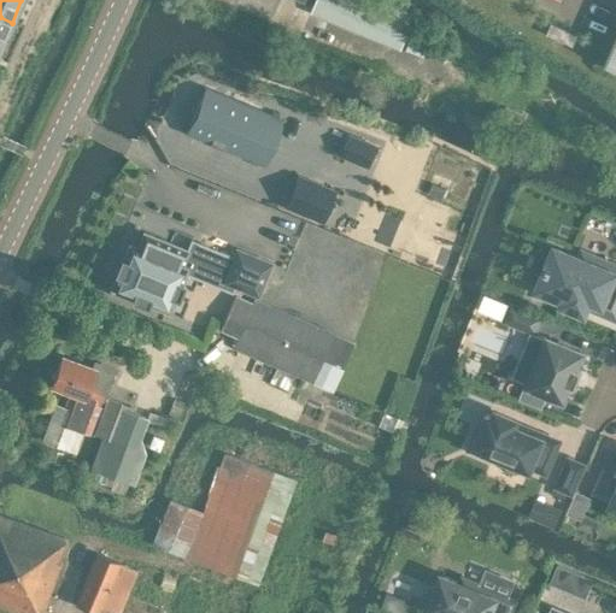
[(402,52),(416,17),(374,0),(317,0),(312,16),(402,52)]
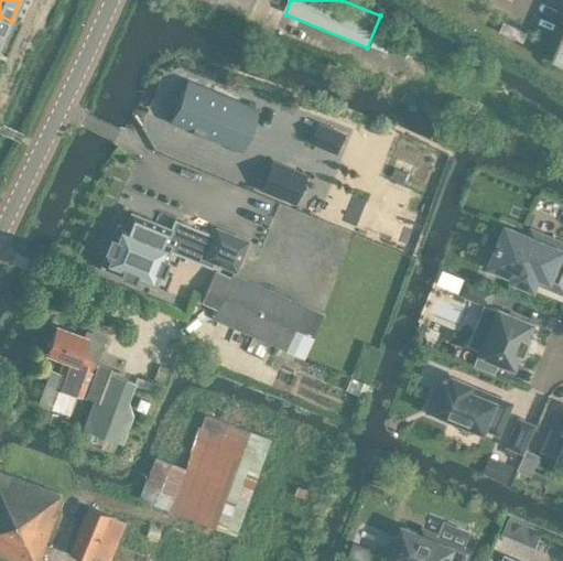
[(0,44),(11,21),(0,15),(0,44)]
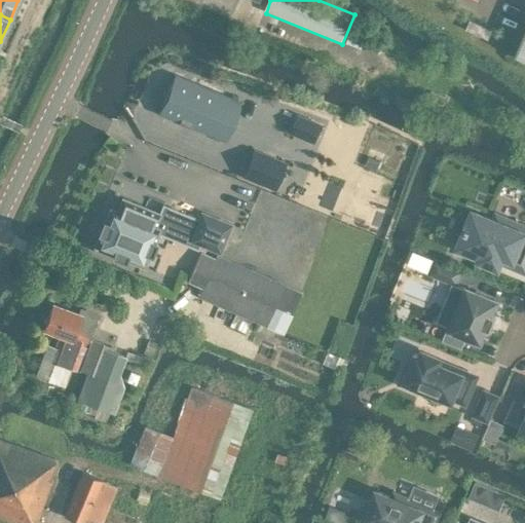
[(493,31),(471,22),(466,31),(489,41),(493,31)]
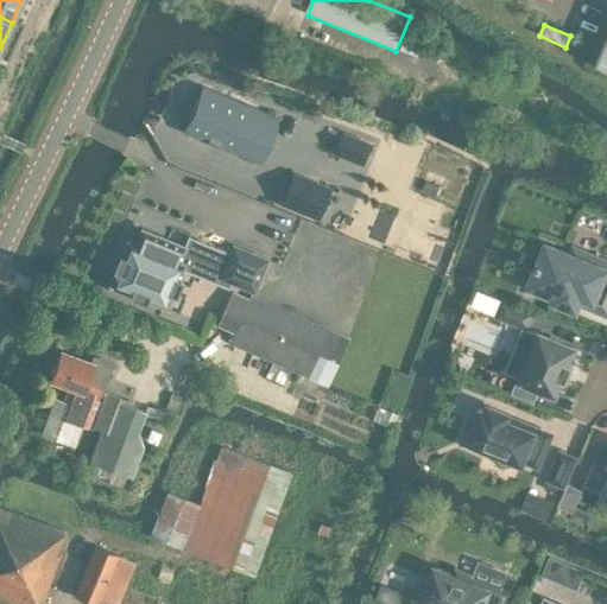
[(419,59),(427,40),(409,33),(400,51),(419,59)]
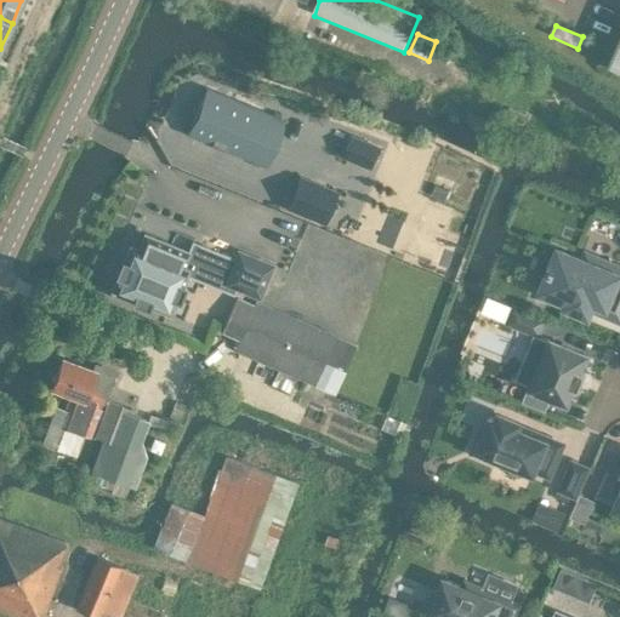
[(210,92),(192,137),(255,163),(273,118),(210,92)]
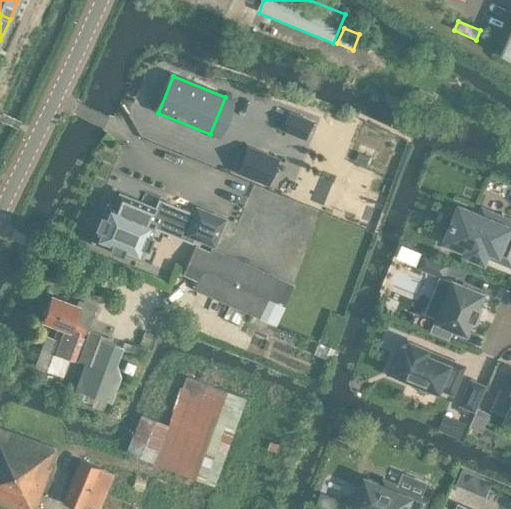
[(420,90),(414,104),(426,108),(428,102),(433,104),(436,97),(420,90)]
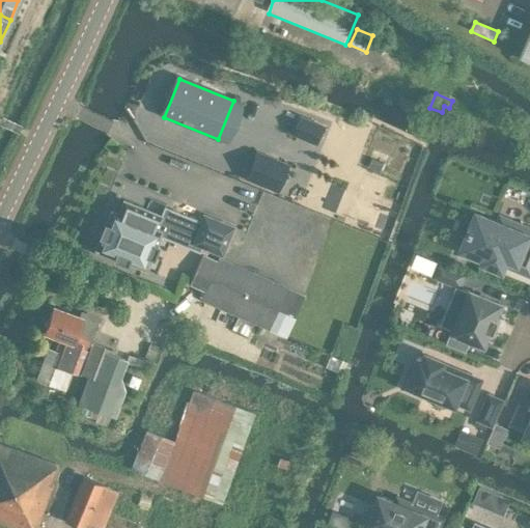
[(302,120),(297,135),(318,143),(324,130),(302,120)]
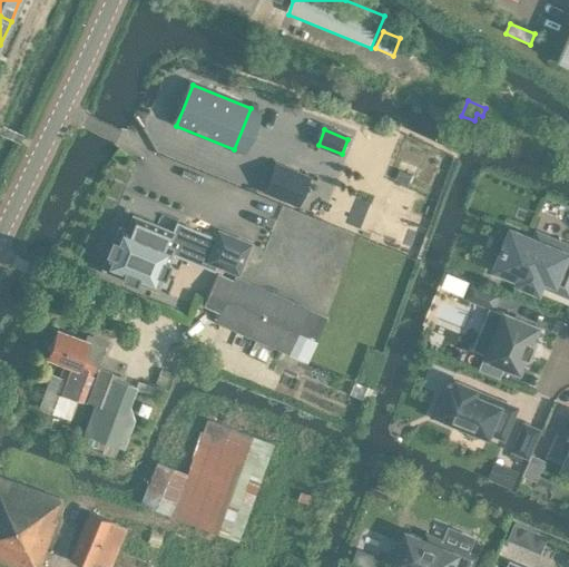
[(276,167),(266,192),(298,205),(308,181),(276,167)]
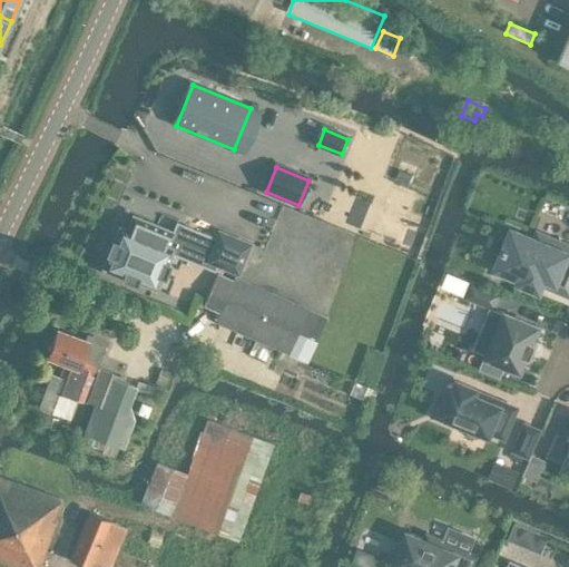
[(401,173),(398,182),(410,186),(413,177),(401,173)]
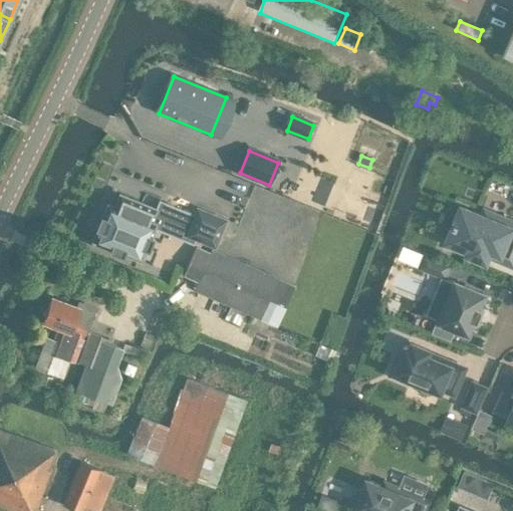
[(108,206),(103,219),(101,218),(100,221),(102,221),(99,229),(97,228),(96,230),(98,231),(93,244),(111,251),(110,253),(112,254),(113,252),(120,255),(120,257),(122,258),(123,256),(142,263),(147,251),(148,251),(149,249),(148,248),(151,241),(152,242),(153,239),(152,239),(155,231),(160,233),(165,220),(156,216),(158,211),(120,196),(114,209),(108,206)]
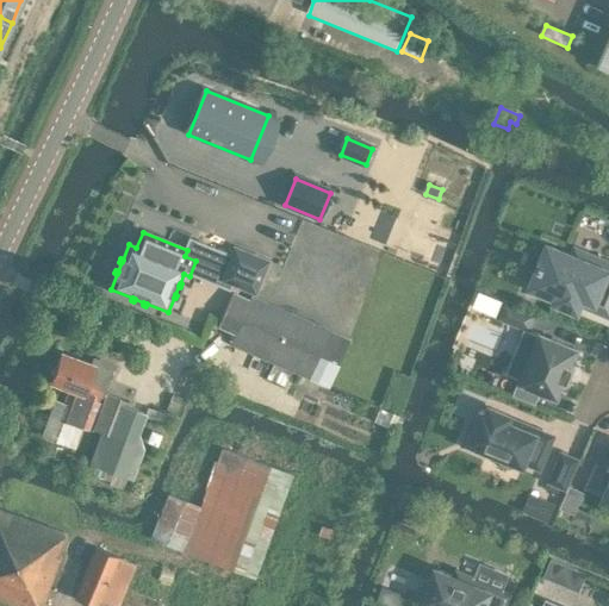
[(269,263),(234,249),(221,281),(256,297),(269,263)]
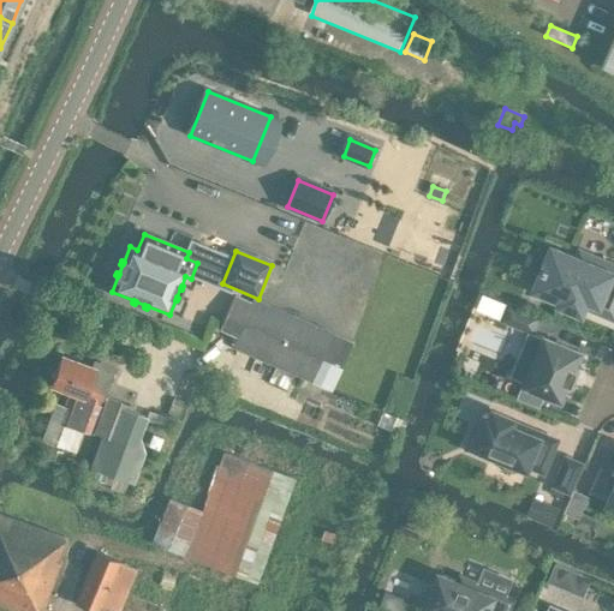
[(613,269),(582,256),(579,262),(554,251),(552,255),(553,255),(548,264),(542,277),(543,277),(537,291),(562,301),(561,306),(577,312),(582,299),(598,306),(596,312),(613,319),(613,269)]
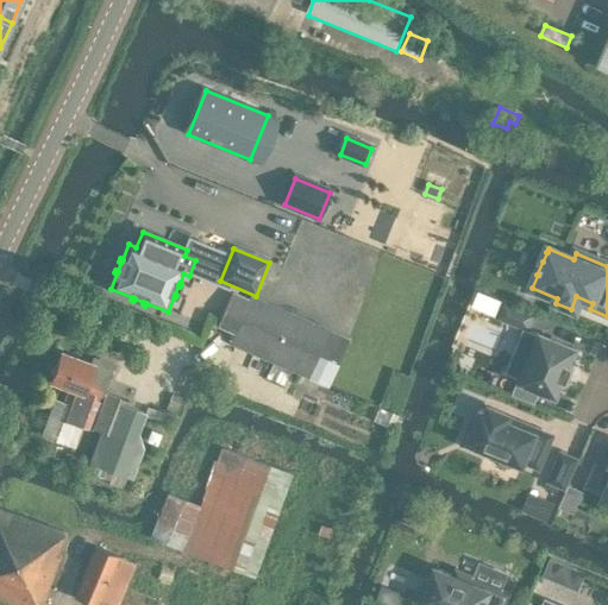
[(232,295),(218,327),(237,335),(232,345),(330,388),(351,340),(328,331),(328,333),(251,298),(250,302),(232,295)]
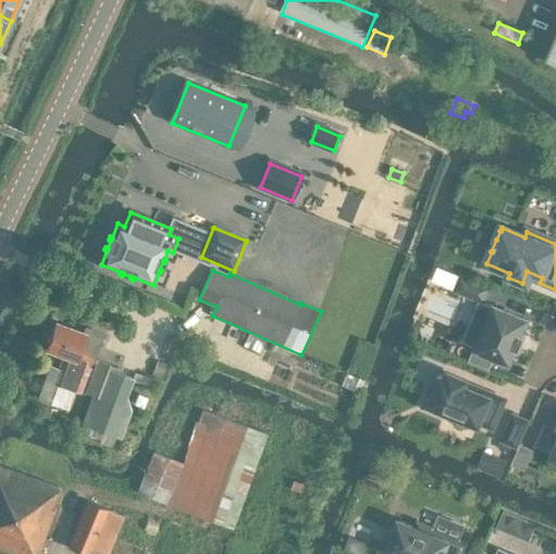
[(444,294),(452,277),(436,270),(429,287),(444,294)]
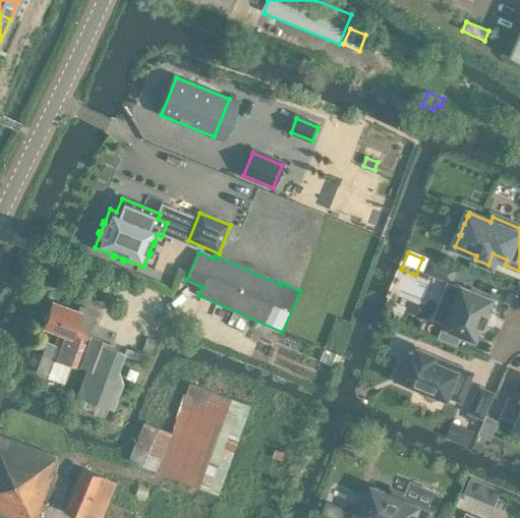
[(431,261),(426,273),(452,284),(458,271),(431,261)]
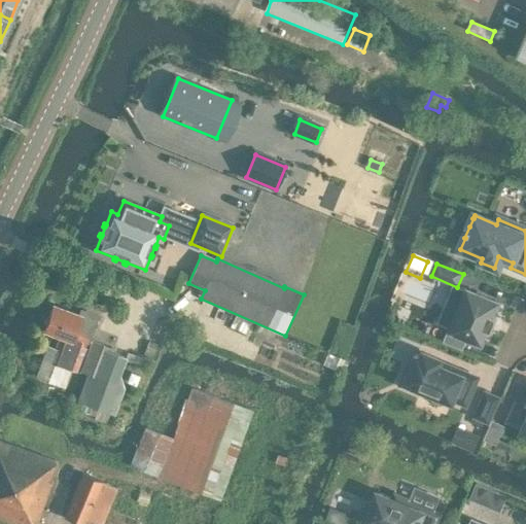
[(454,286),(437,325),(482,343),(487,330),(491,332),(496,319),(492,317),(497,305),(454,286)]
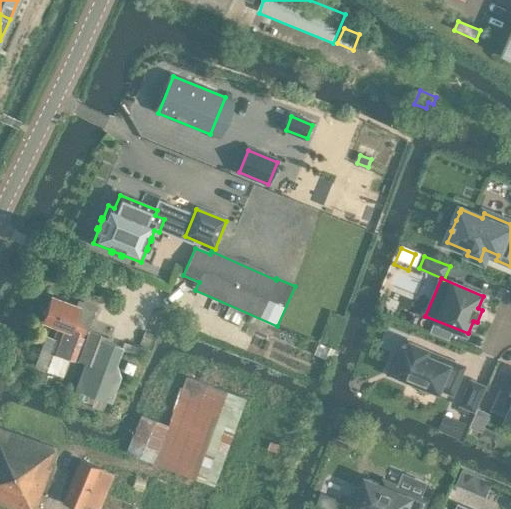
[(43,322),(60,328),(55,341),(45,338),(34,367),(56,375),(62,358),(75,363),(84,340),(83,340),(93,313),(52,298),(43,322)]
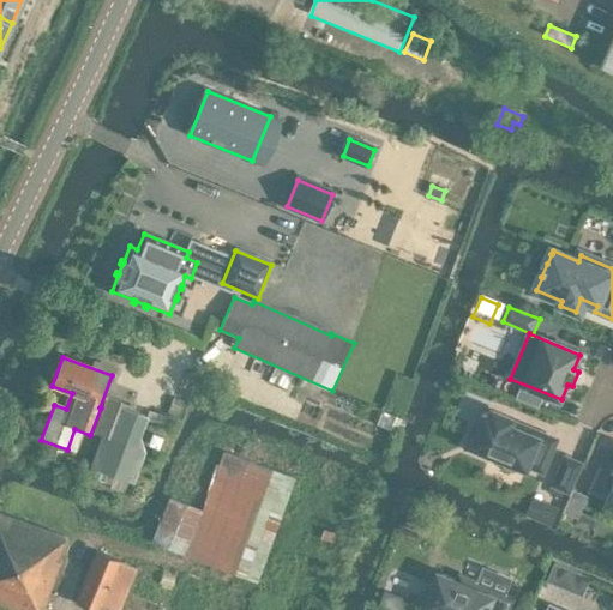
[(521,390),(517,399),(540,409),(544,398),(521,390)]
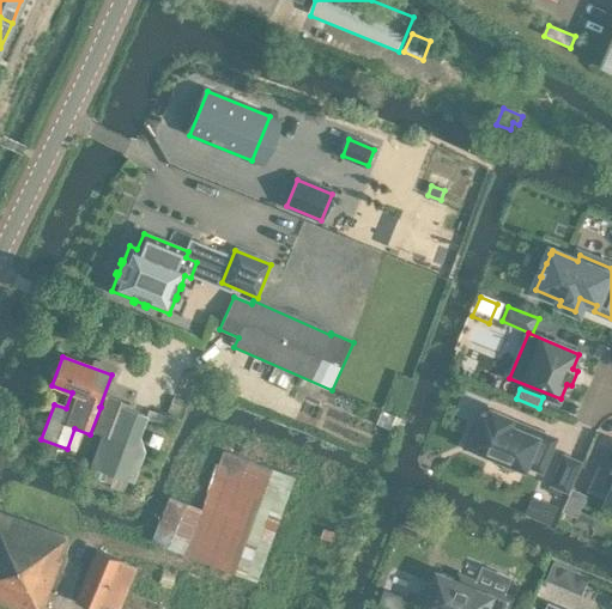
[(133,409),(133,407),(109,399),(95,434),(105,438),(96,466),(108,470),(110,466),(135,475),(144,454),(139,434),(146,415),(133,409)]
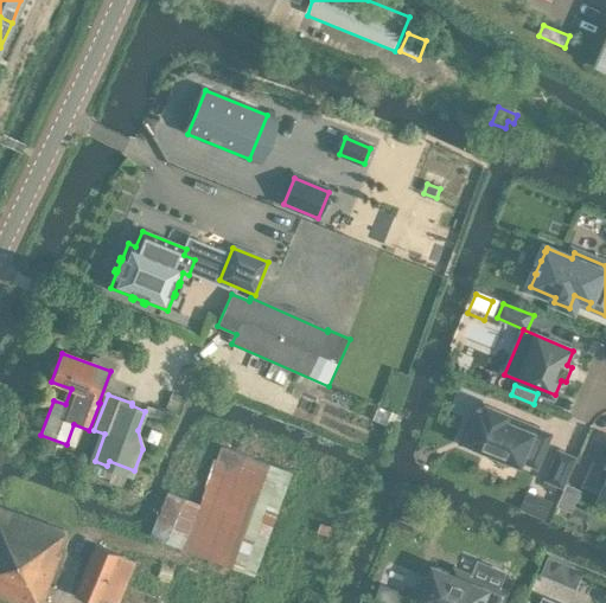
[(482,412),(476,425),(471,423),(461,446),(484,455),(486,450),(522,464),(534,435),(505,423),(508,416),(489,408),(486,415),(482,412)]
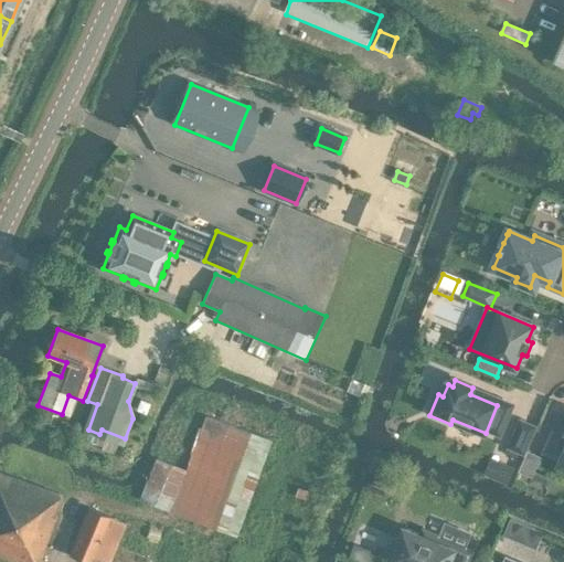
[(150,405),(141,402),(138,411),(146,415),(150,405)]
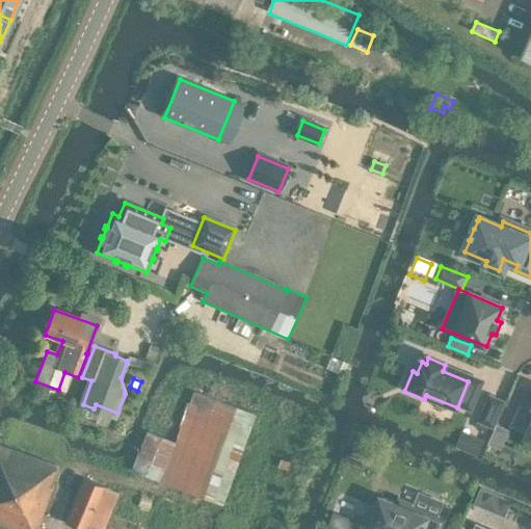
[(45,390),(42,400),(52,403),(55,393),(45,390)]
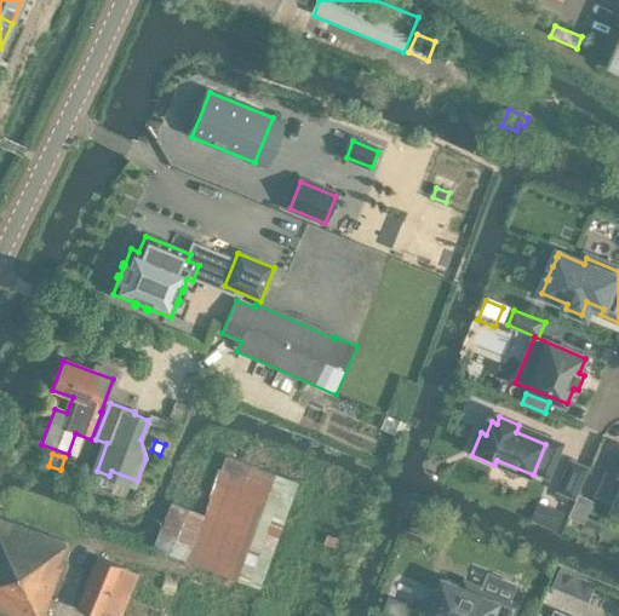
[(298,482),(228,458),(190,564),(261,588),(298,482)]
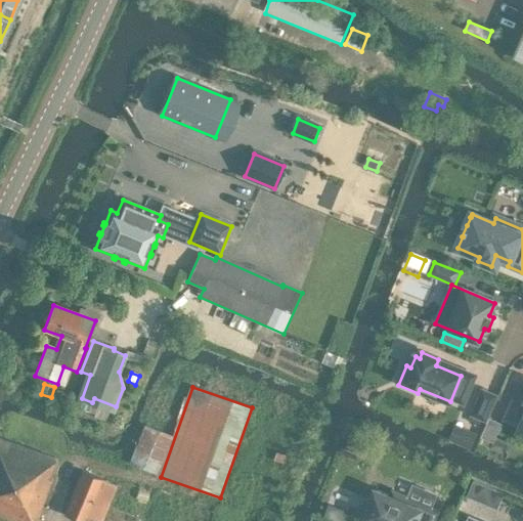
[(497,397),(483,391),(473,417),(486,422),(497,397)]
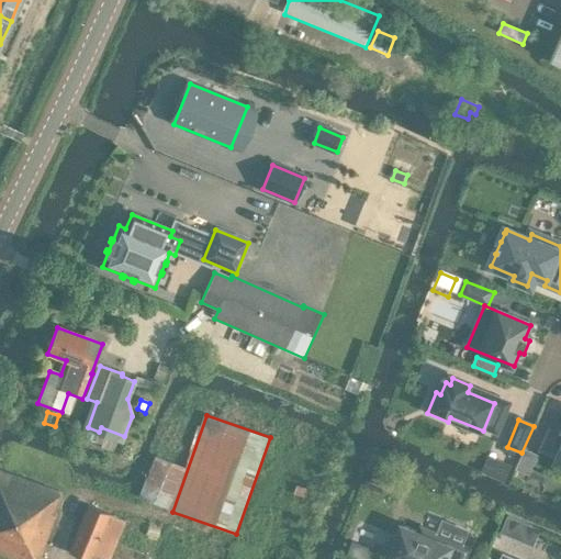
[(560,421),(557,420),(543,451),(560,458),(558,462),(560,464),(560,421)]
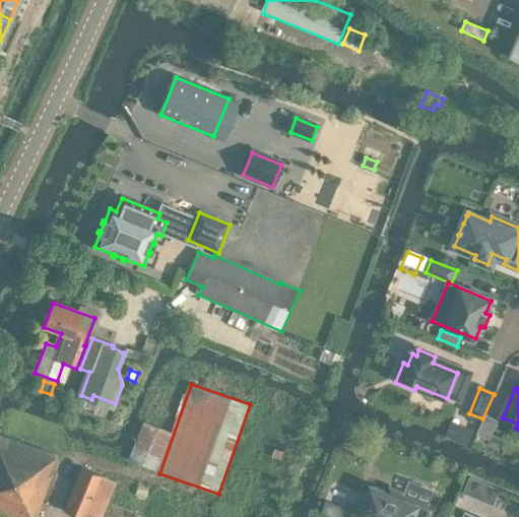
[(145,425),(130,460),(155,471),(171,435),(145,425)]
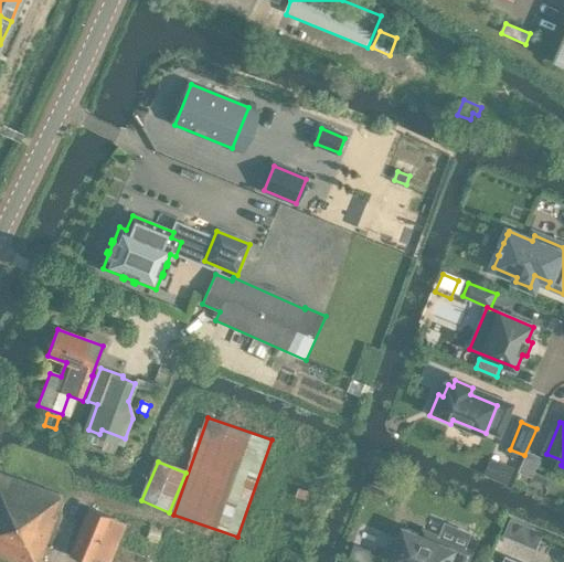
[(493,462),(486,478),(508,487),(514,470),(493,462)]
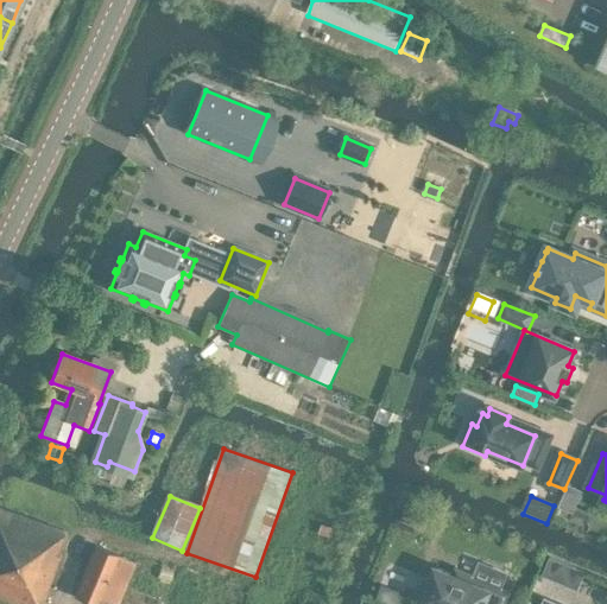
[(57,555),(65,534),(0,509),(0,597),(17,603),(43,603),(61,557),(57,555)]
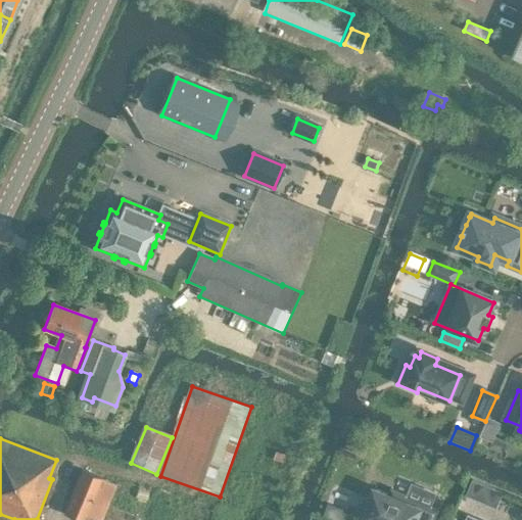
[(103,519),(117,486),(83,472),(64,516),(73,519),(103,519)]
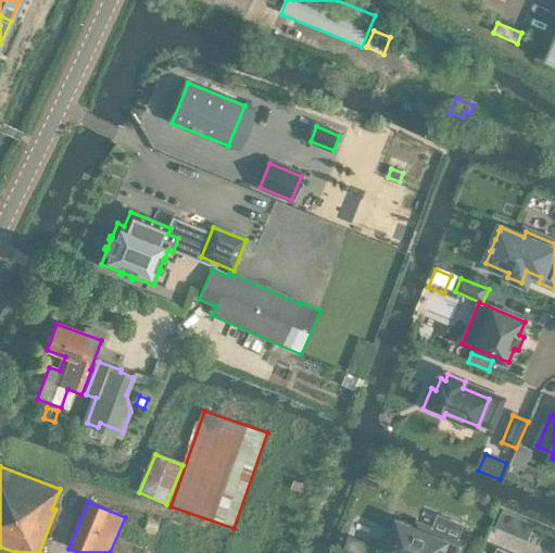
[(503,512),(496,528),(508,533),(515,516),(503,512)]
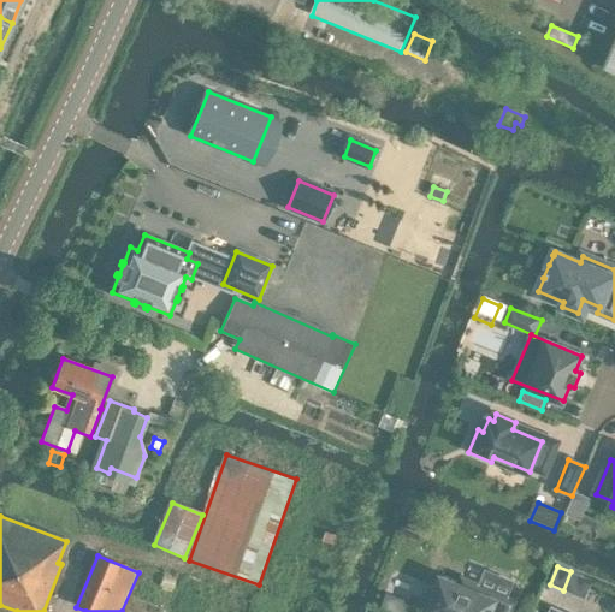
[(512,611),(516,601),(478,586),(477,586),(463,580),(461,586),(441,577),(435,590),(431,588),(424,604),(429,605),(427,608),(433,611),(512,611)]
